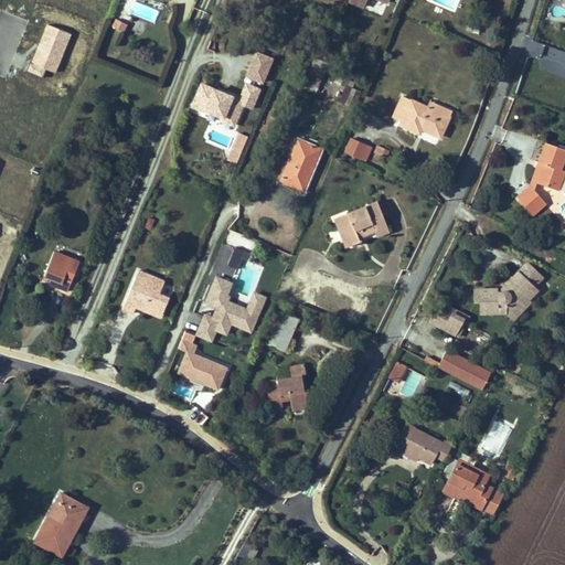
[(350,0),(349,4),(364,11),(369,0),(370,0),(386,7),(388,0),(350,0)]
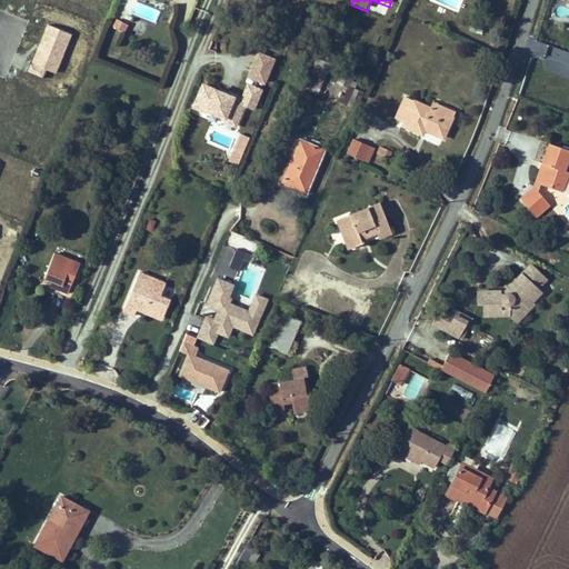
[(431,0),(458,12),(462,0),(431,0)]
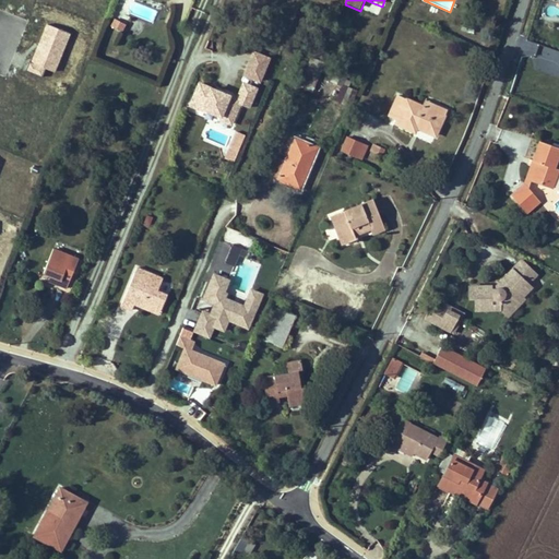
[(122,23),(113,19),(109,24),(120,30),(122,23)]
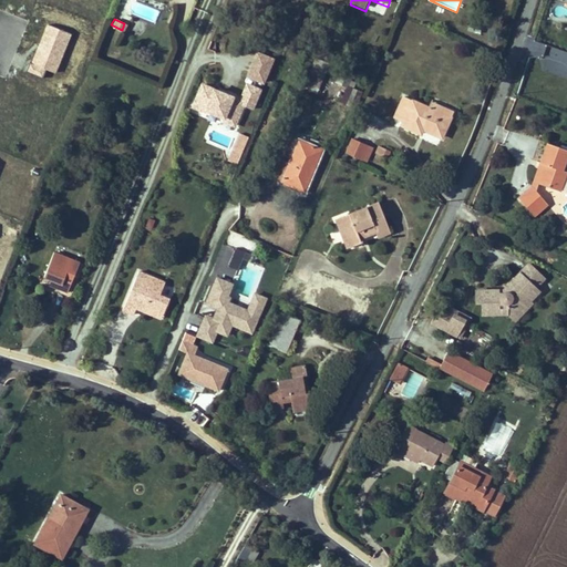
[(248,81),(268,85),(275,58),(255,53),(248,81)]
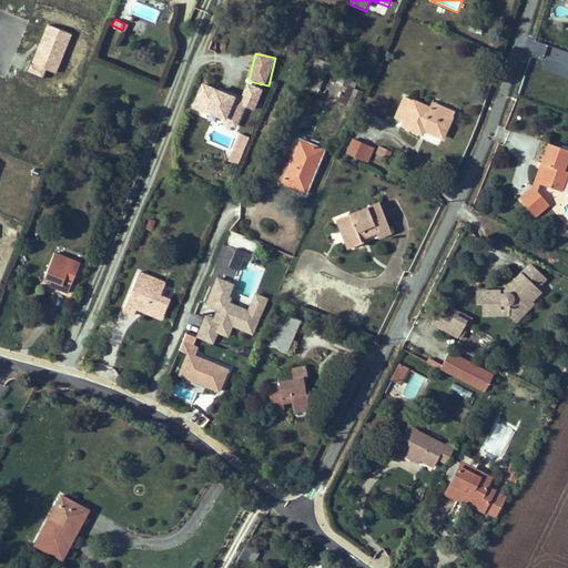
[(332,79),(336,81),(342,68),(337,66),(332,79)]
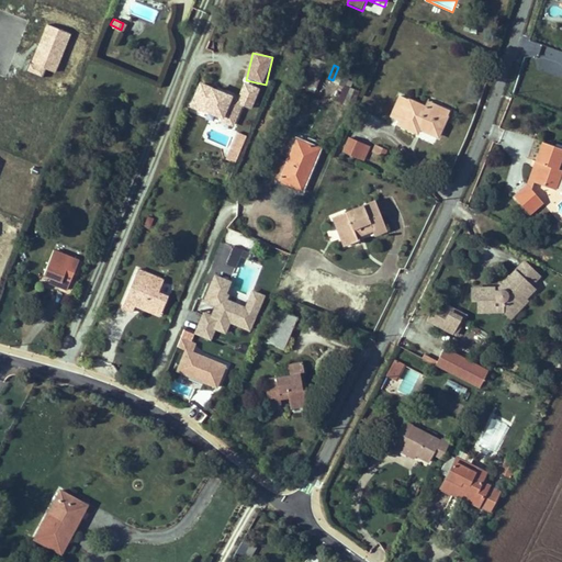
[(350,88),(356,75),(338,67),(333,80),(350,88)]
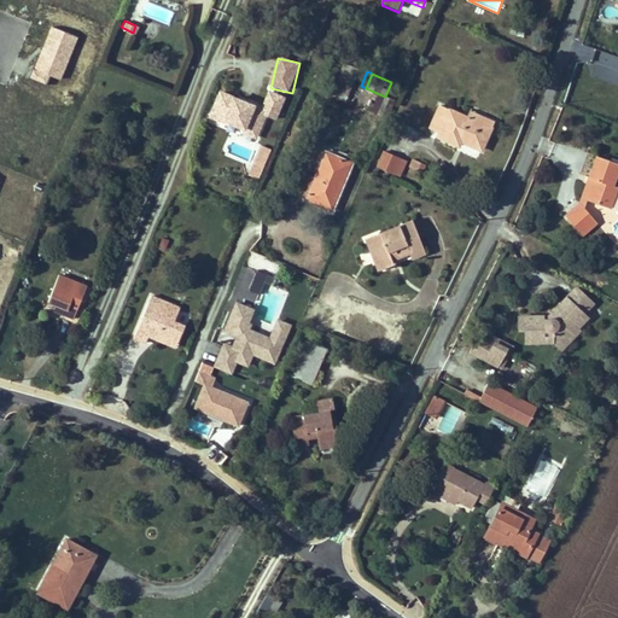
[(371,114),(386,118),(392,99),(378,94),(371,114)]
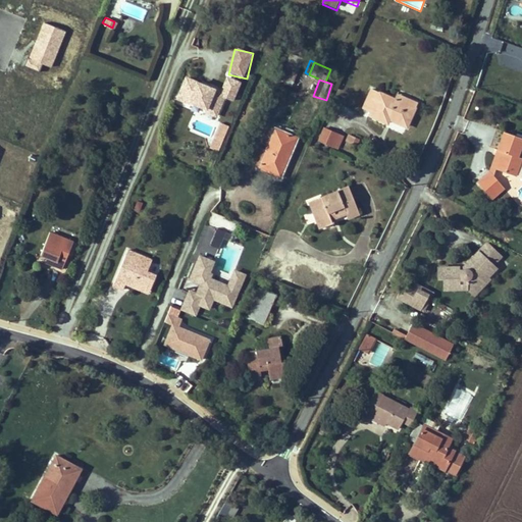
[(193,85),(186,101),(197,106),(198,103),(199,102),(201,101),(214,106),(215,108),(214,110),(213,113),(224,118),(232,99),(241,102),(246,89),(235,85),(228,99),(193,85)]
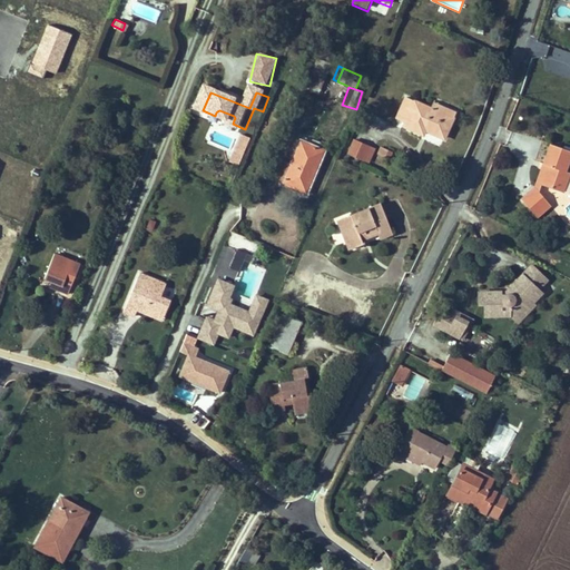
[(444,137),(453,117),(431,108),(406,97),(396,117),(406,121),(404,125),(422,134),(424,128),(444,137)]
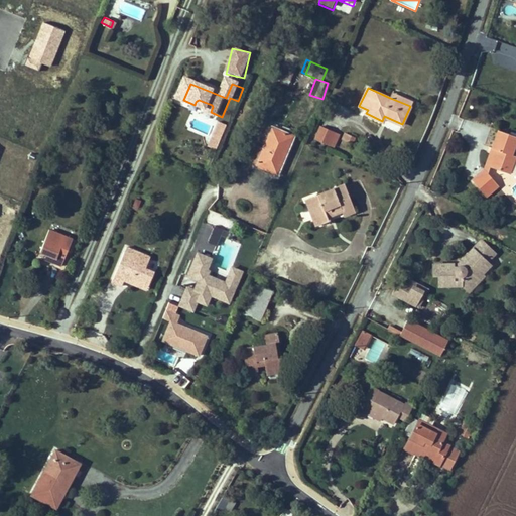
[(392,93),(390,98),(410,106),(412,101),(392,93)]
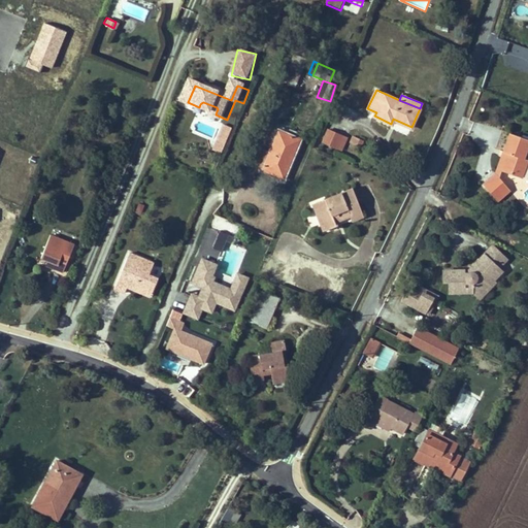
[(200,104),(217,111),(218,109),(217,107),(203,102),(201,103),(200,104)]
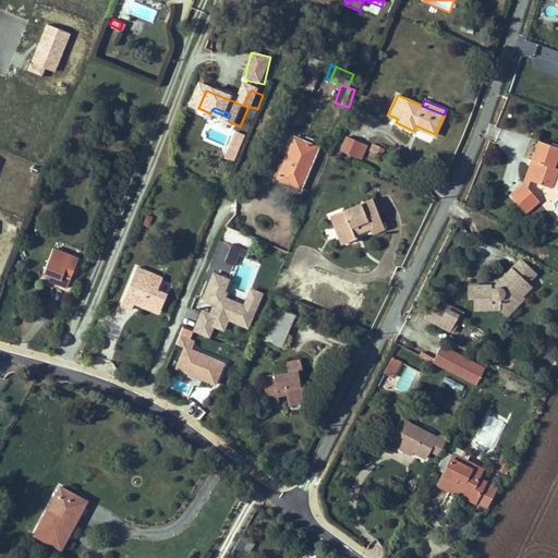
[(234,162),(245,135),(235,132),(225,159),(234,162)]
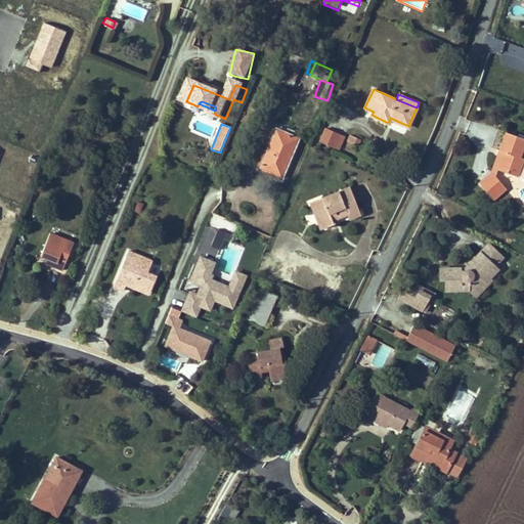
[(261,165),(259,169),(281,178),(299,138),(276,128),(267,150),(262,148),(256,163),(261,165)]
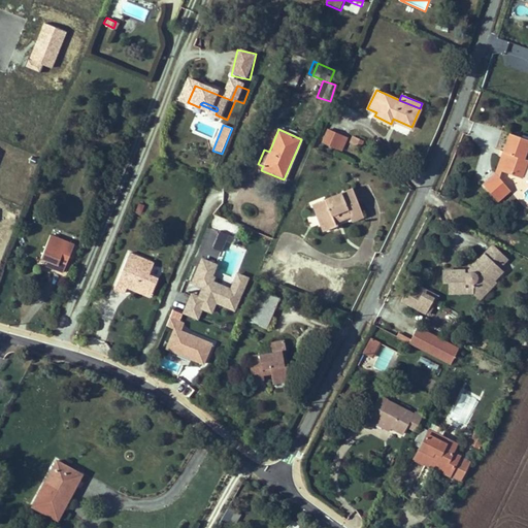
[(323,141),(337,147),(342,134),(328,129),(323,141)]
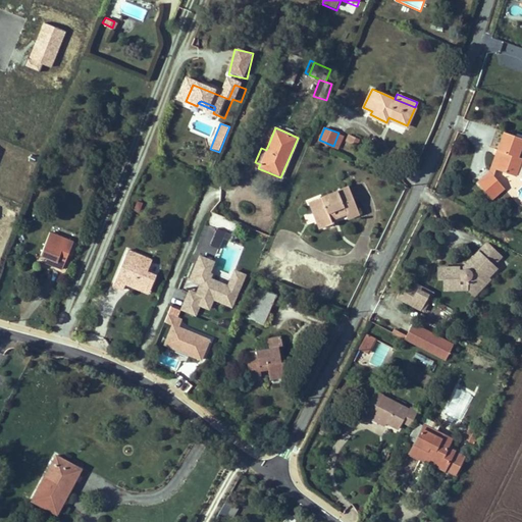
[(521,158),(518,156),(521,145),(521,137),(505,132),(499,149),(506,152),(505,157),(501,156),(497,168),(516,175),(521,158)]
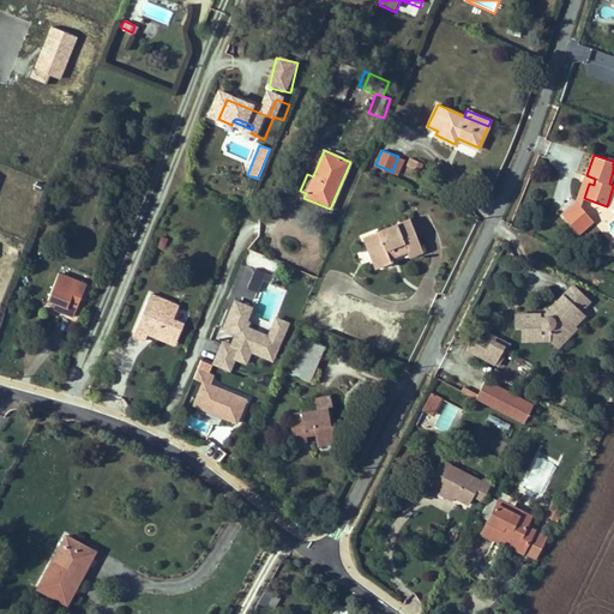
[(404,160),(398,156),(392,172),(397,174),(404,160)]
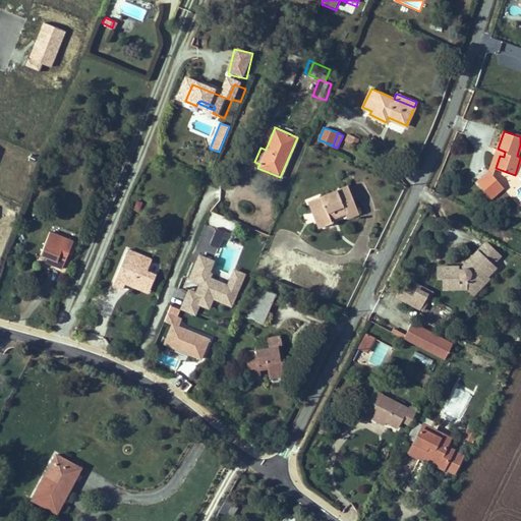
[(359,138),(352,135),(349,141),(355,145),(359,138)]
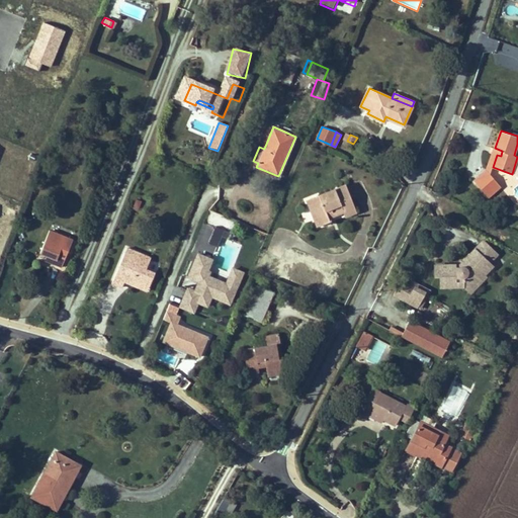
[(489,165),(493,167),(497,155),(501,156),(502,151),(495,148),(489,165)]
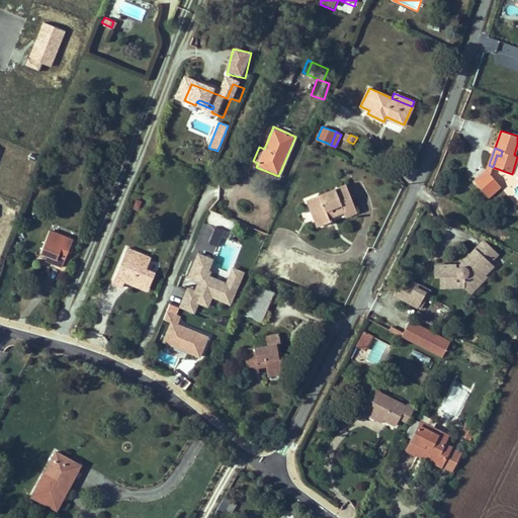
[(489,196),(501,186),(488,170),(475,180),(489,196)]
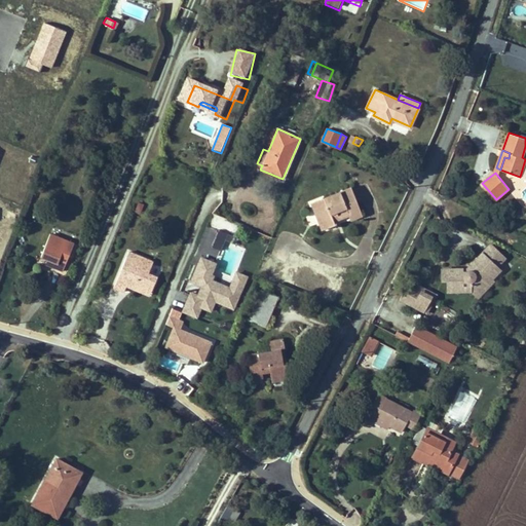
[(351,187),(311,203),(321,229),(334,224),(333,221),(332,218),(347,212),(348,215),(360,211),(351,187)]
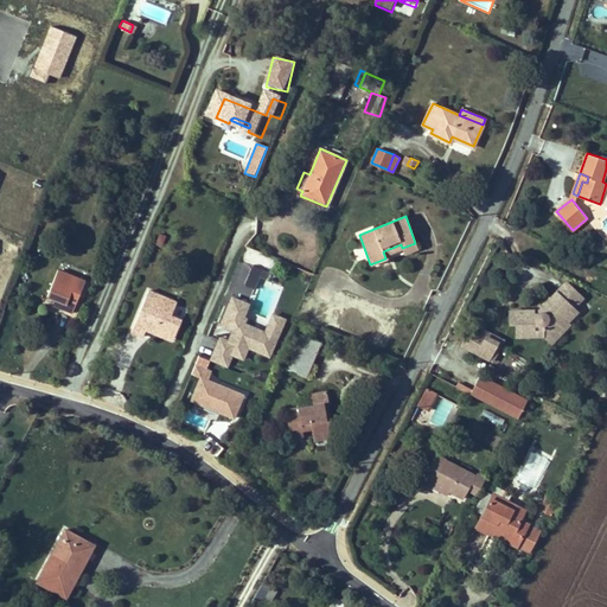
[(417,248),(415,243),(402,248),(404,254),(417,248)]
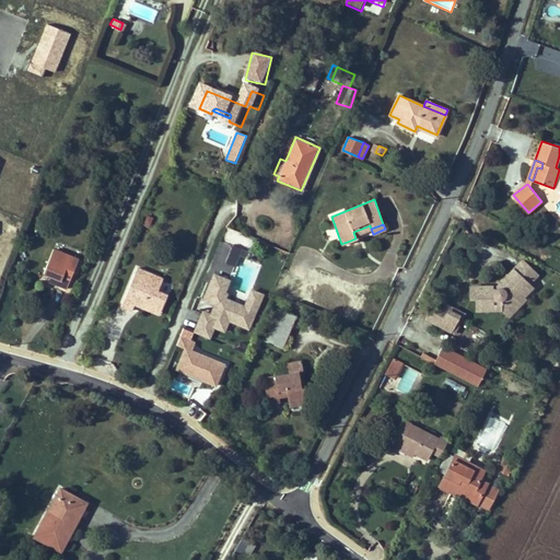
[(370,225),(353,232),(354,235),(371,229),(370,225)]
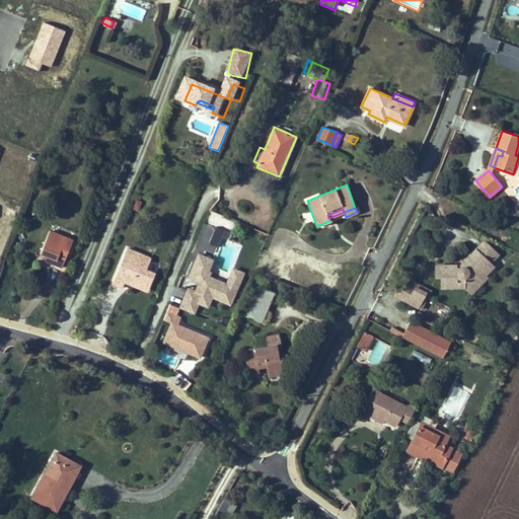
[(207,223),(232,230),(235,220),(210,213),(207,223)]
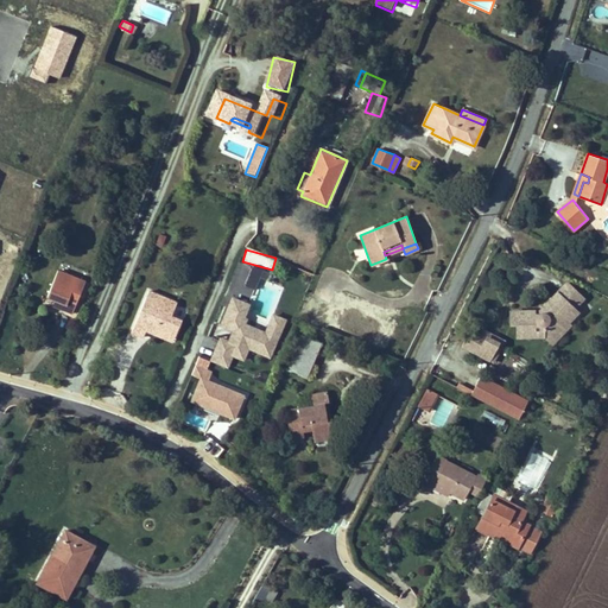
[(251,287),(259,268),(252,266),(245,285),(251,287)]
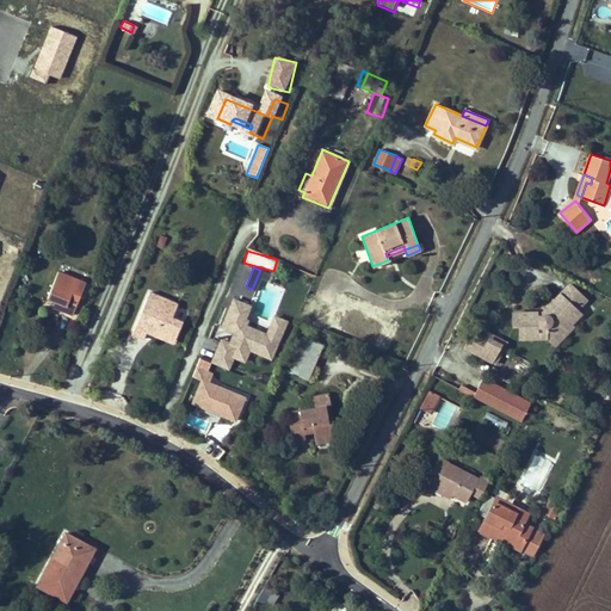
[(265,272),(260,270),(252,289),(257,291),(265,272)]
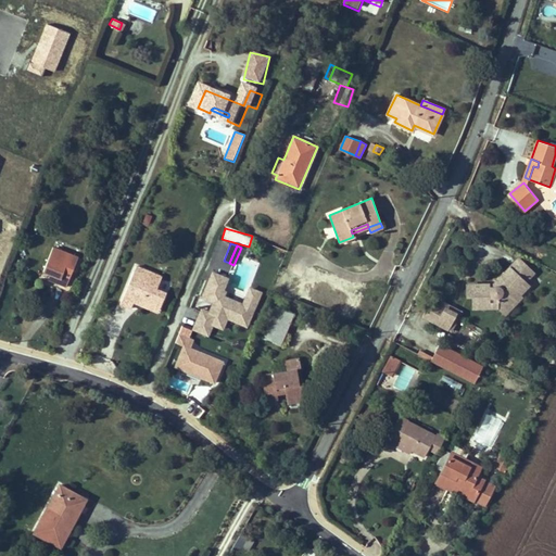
[(52,280),(66,287),(78,257),(53,247),(43,272),(51,275),(53,276),(52,280)]
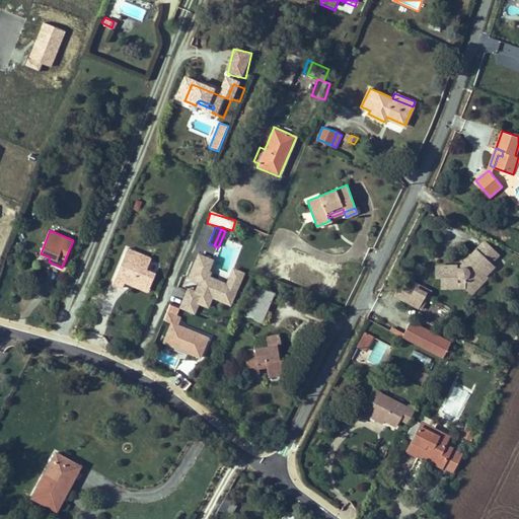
[(488,261),(496,252),(483,239),(473,248),(478,252),(465,266),(464,265),(462,265),(460,265),(459,266),(458,268),(457,270),(453,270),(453,264),(435,264),(435,276),(440,276),(440,285),(464,285),(467,289),(483,273),(479,270),(488,261)]
